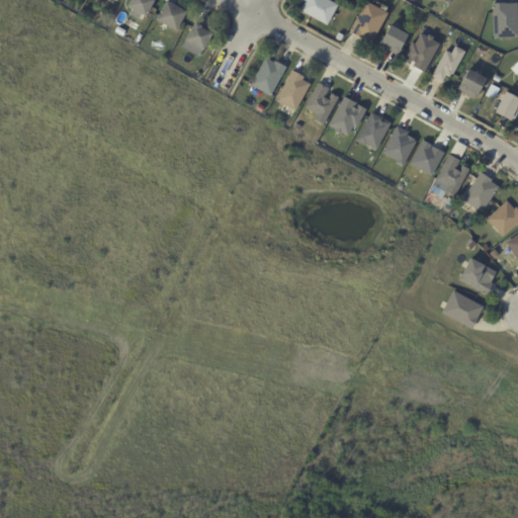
[(153,0),(144,18),(126,9),(131,0),(153,0)]
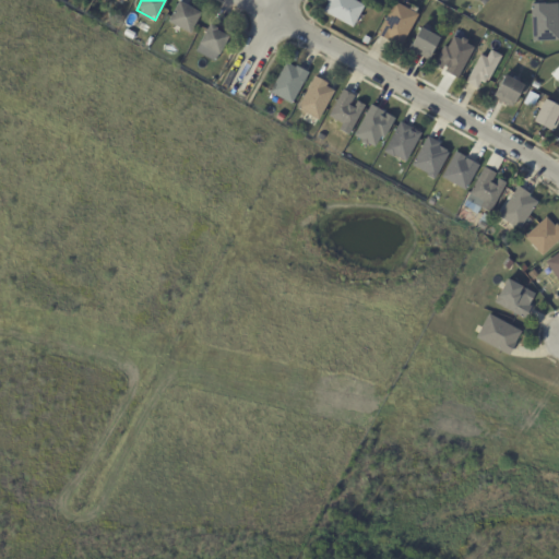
[(352,0),(364,7),(352,28),(322,12),(328,3),(325,2),(326,0),(352,0)]
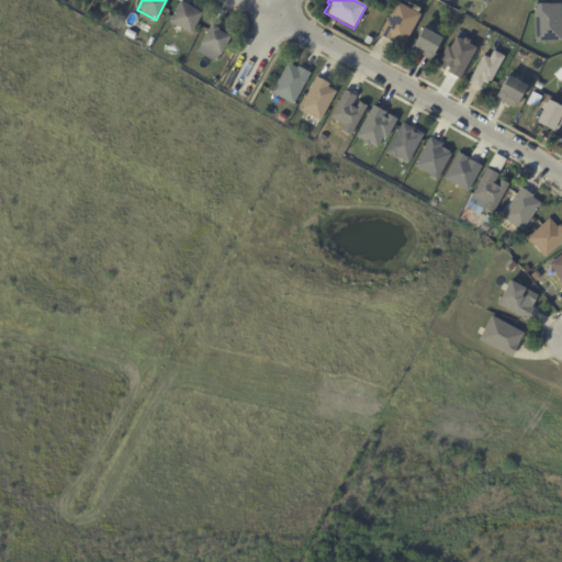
[(189,7),(201,14),(190,35),(168,23),(179,2),(189,7)]
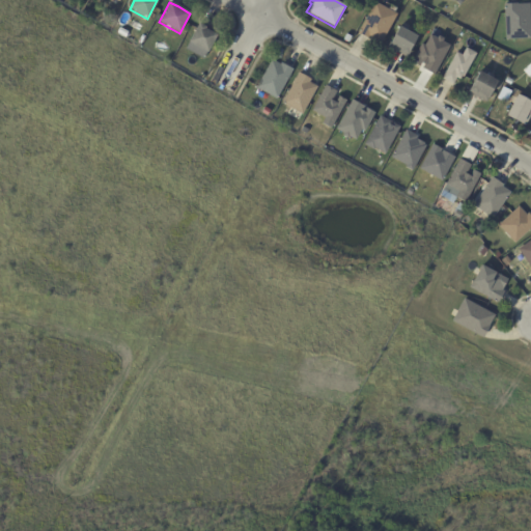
[(376,3),(388,9),(390,5),(396,8),(394,12),(397,15),(381,46),(358,33),(374,2),(376,3)]
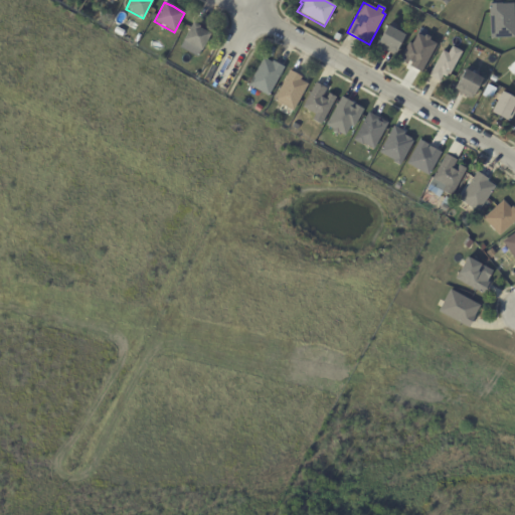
[(489,5),(501,4),(501,5),(513,4),(514,37),(491,38),(489,5)]
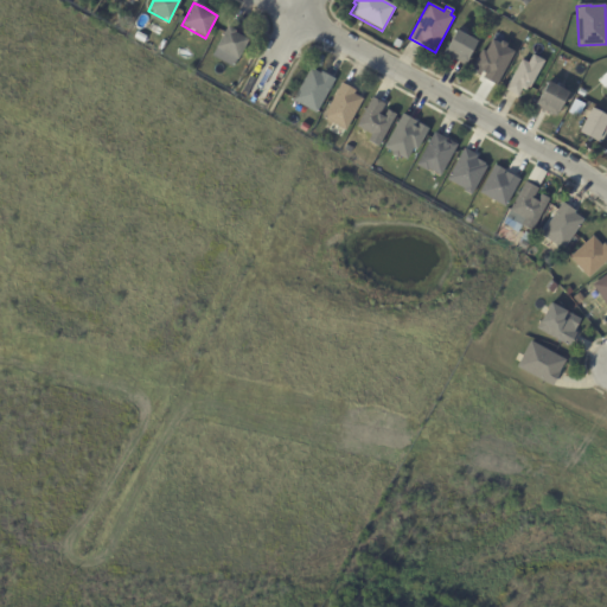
[(231,24),(249,34),(235,59),(215,48),(229,23),(231,24)]
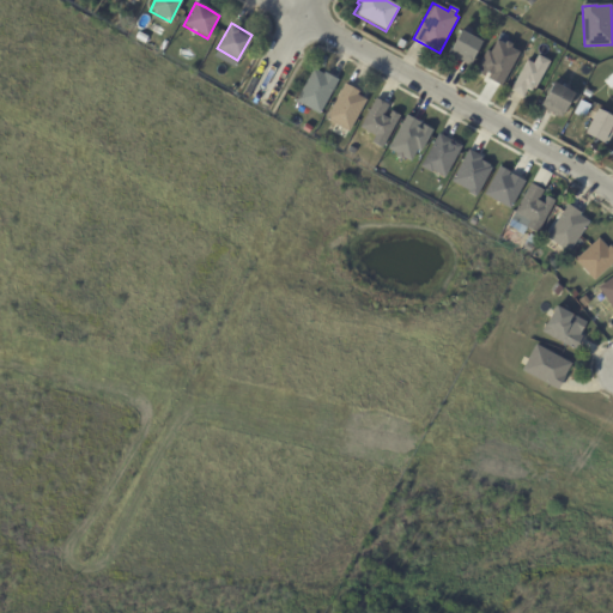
[(465,34),(481,42),(468,66),(456,60),(455,61),(451,59),(451,58),(448,56),(450,52),(449,52),(460,31),(465,34)]
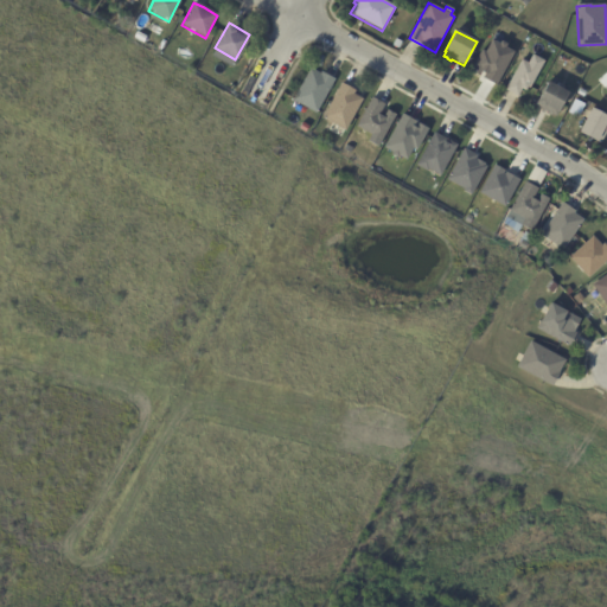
[(138,33),(147,38),(144,44),(134,39),(138,33)]
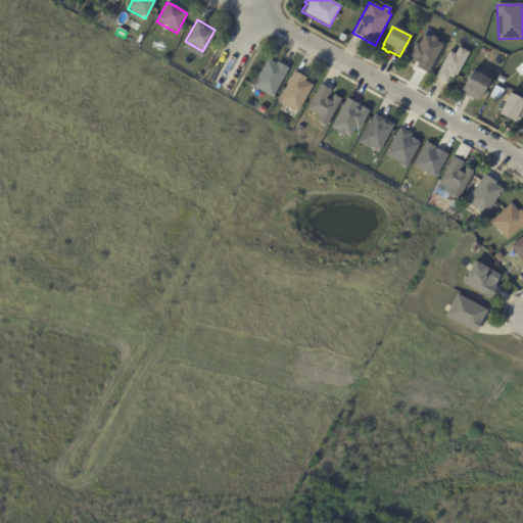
[(428,73),(442,42),(421,33),(407,62),(428,73)]
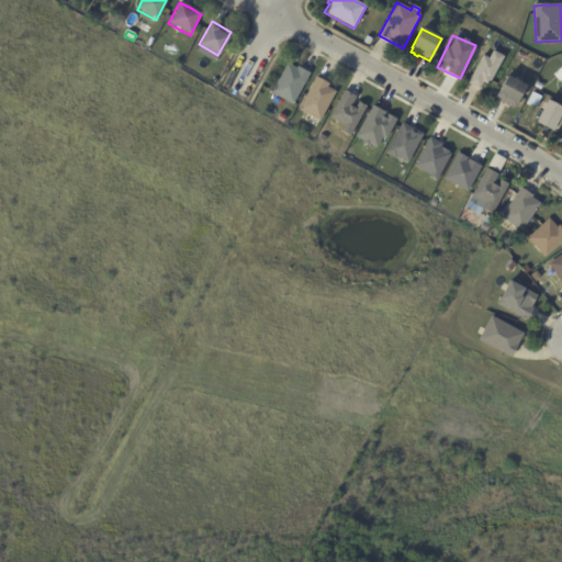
[(485,83),(483,82),(480,89),(468,83),(483,56),(489,59),(493,52),(504,57),(490,81),(489,80),(486,85),(485,83)]
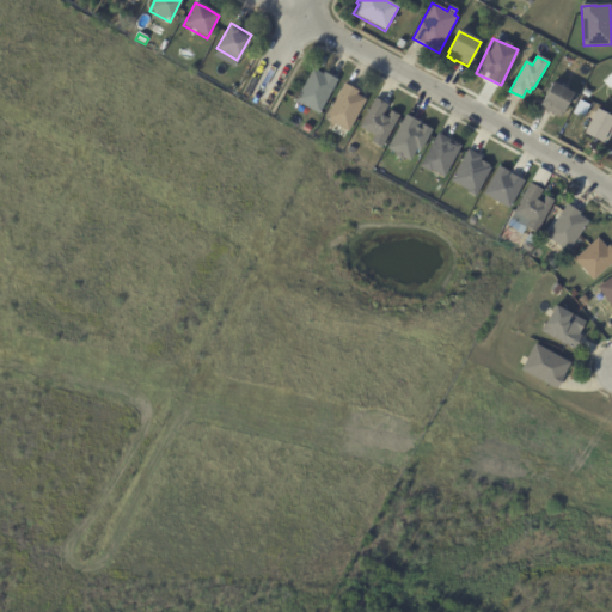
[(326,74),(337,81),(319,116),(294,103),(312,69),(323,75),(324,73),(326,74)]
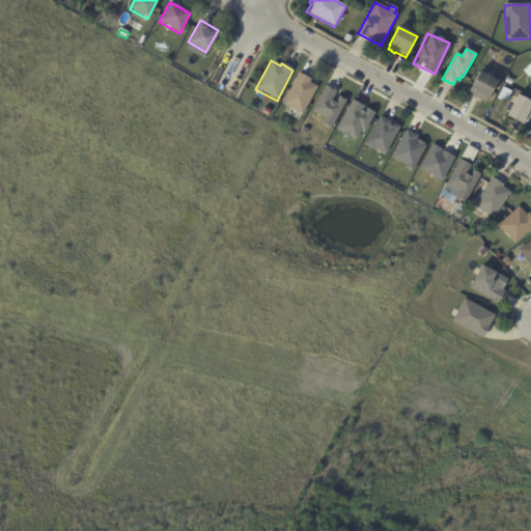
[(487,77),(497,82),(486,103),(484,102),(483,103),(479,101),(479,99),(469,93),(479,73),(487,77)]
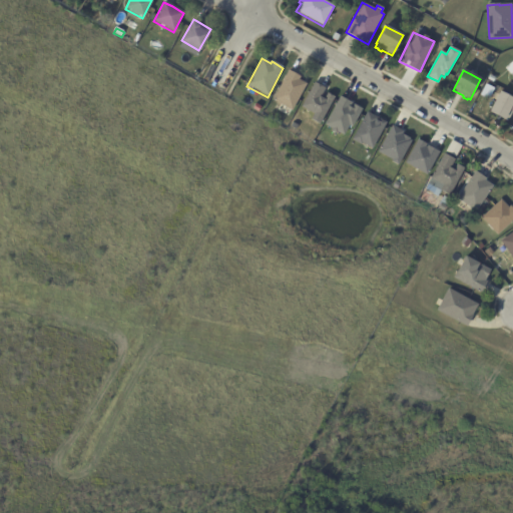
[(290,72),(300,77),(298,80),(307,85),(292,111),(273,100),(289,71),(290,72)]
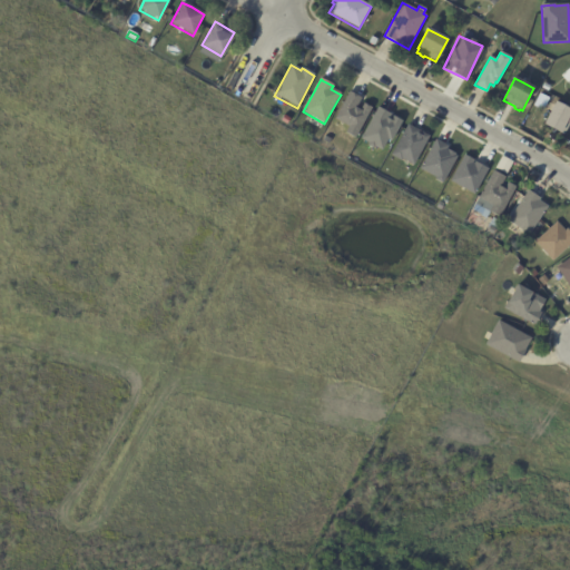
[(362,98),(347,91),(335,120),(347,125),(344,133),(356,138),(370,107),(360,102),(362,98)]
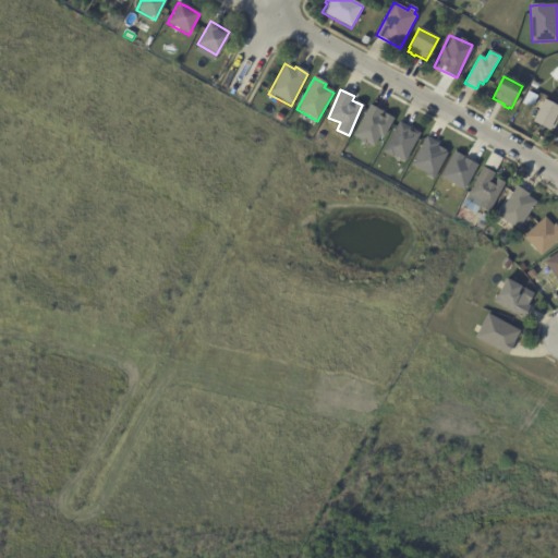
[(528,108),(522,104),(529,93),(536,97),(531,109),(528,108)]
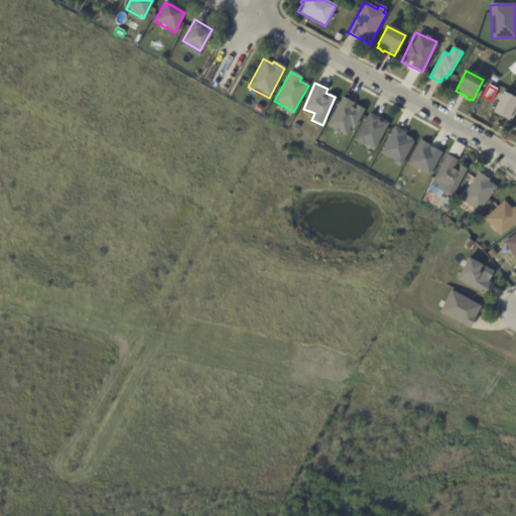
[(515,113),(510,123),(491,113),(502,92),(515,100),(515,113)]
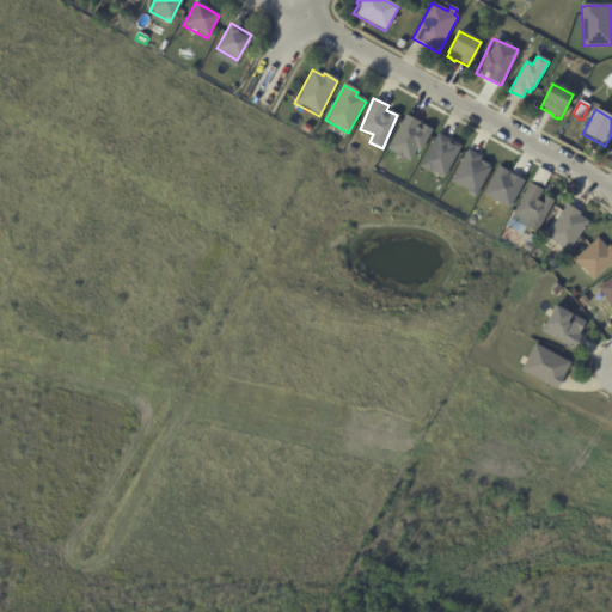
[(430,127),(402,116),(387,152),(410,161),(414,150),(421,152),(430,127)]
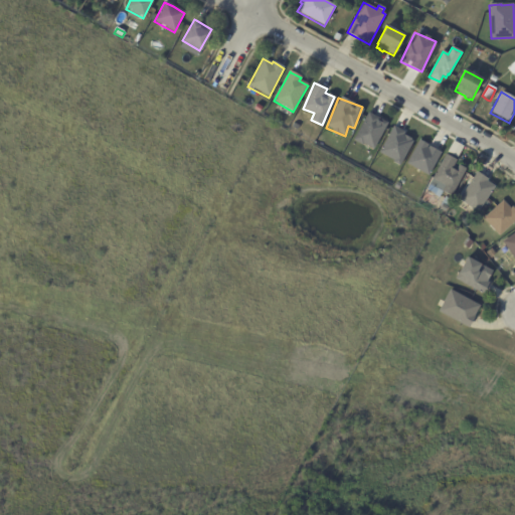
[(370,115),(387,124),(373,150),(363,144),(362,146),(354,141),(368,114),(370,115)]
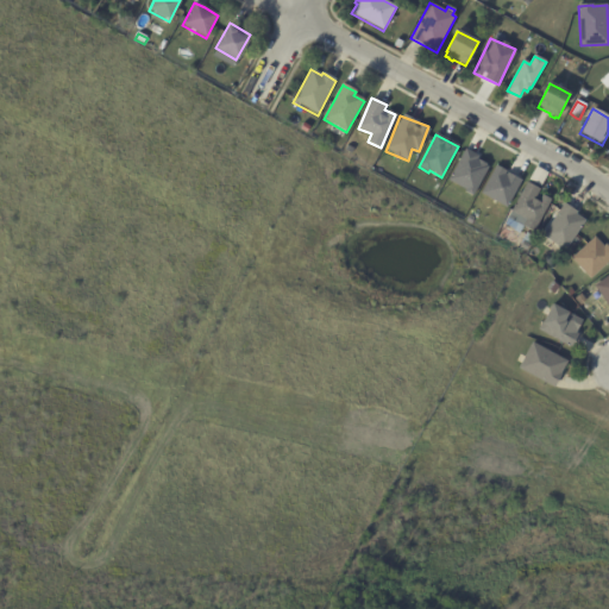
[(489,164),(464,150),(447,181),(472,195),(489,164)]
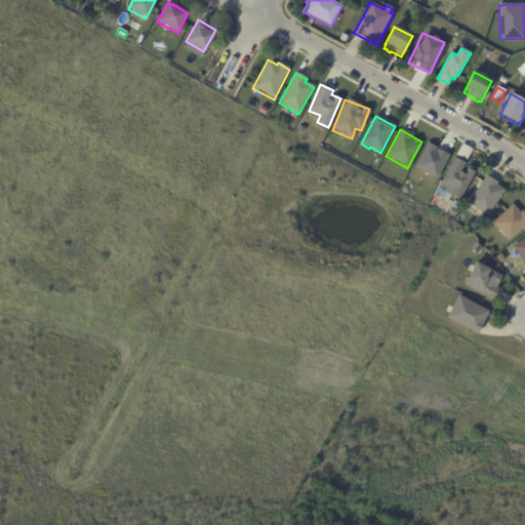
[(449,155),(427,144),(414,167),(437,178),(449,155)]
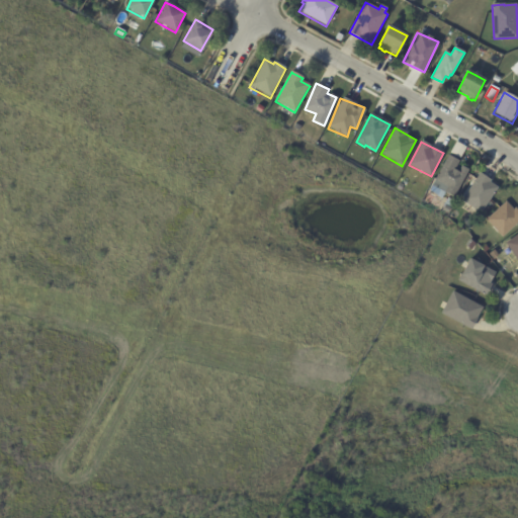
[(450,154),(459,157),(463,146),(454,143),(450,154)]
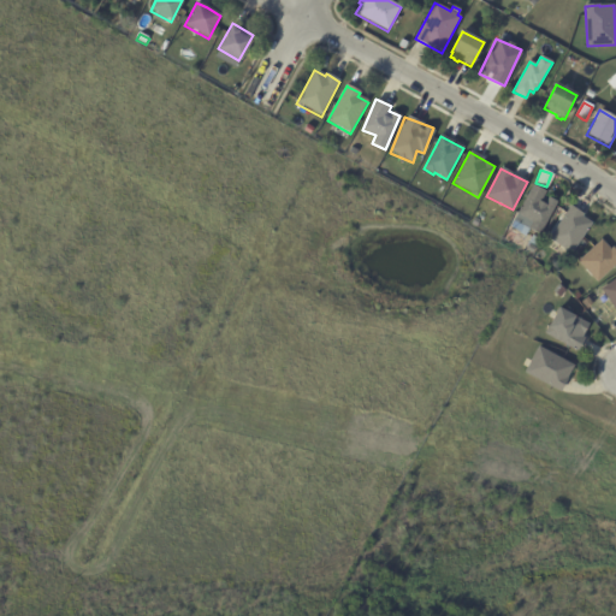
[(514,223),(542,234),(555,200),(545,196),(546,191),(529,184),(514,223)]
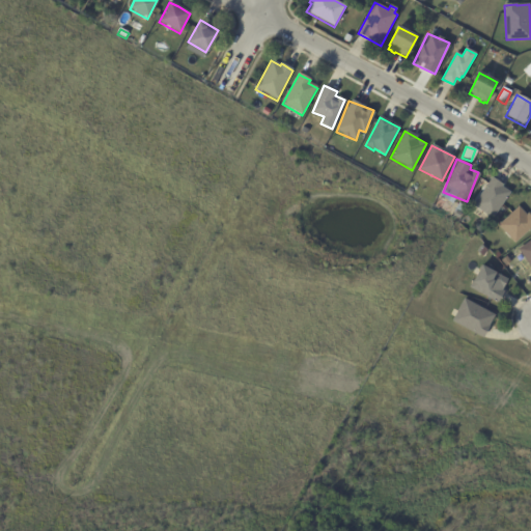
[(494,179),(503,186),(501,188),(510,193),(493,219),(473,206),(493,178),(494,179)]
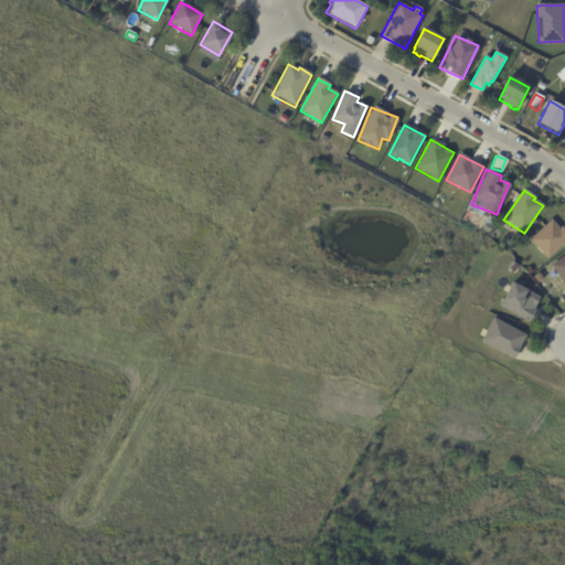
[(558,228),(560,228),(562,227),(564,231),(564,242),(547,259),(530,241),(552,221),(558,228)]
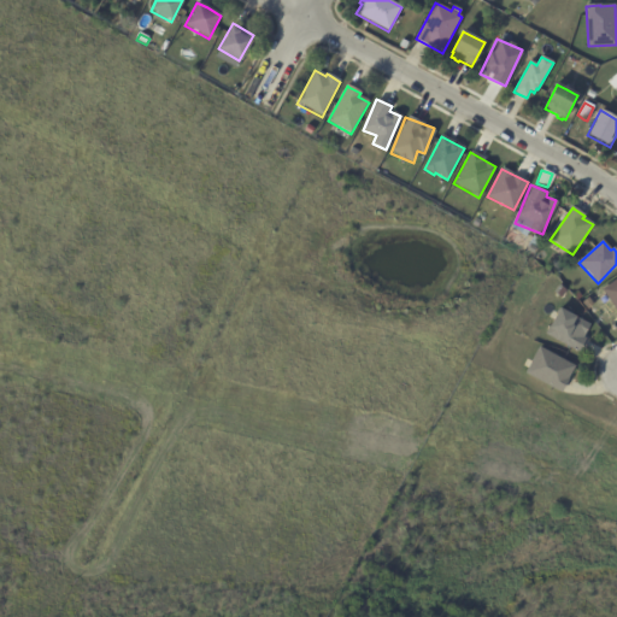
[(616,311),(603,291),(616,280),(616,311)]
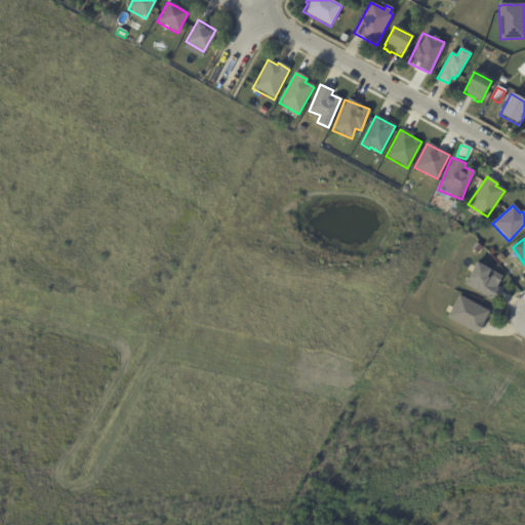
[(499,255),(505,251),(509,255),(503,260),(499,255)]
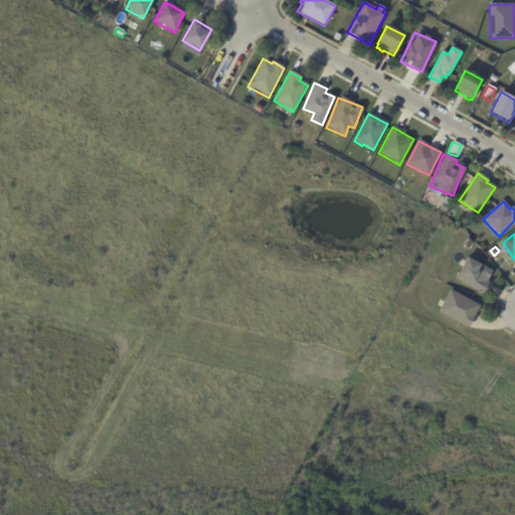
[(488,281),(486,284),(488,284),(483,294),(455,280),(466,258),(492,272),(488,281)]
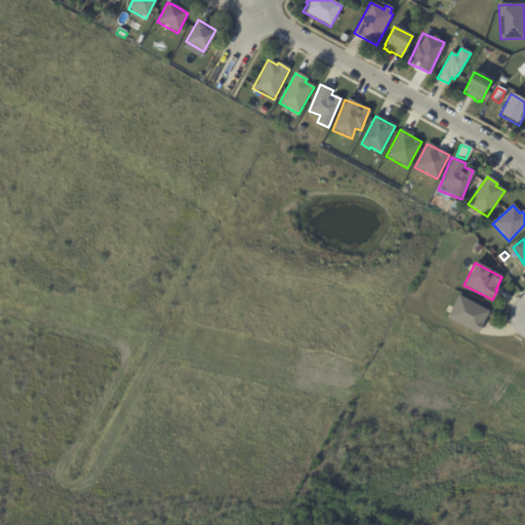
[(489,312),(477,335),(446,319),(458,295),(489,312)]
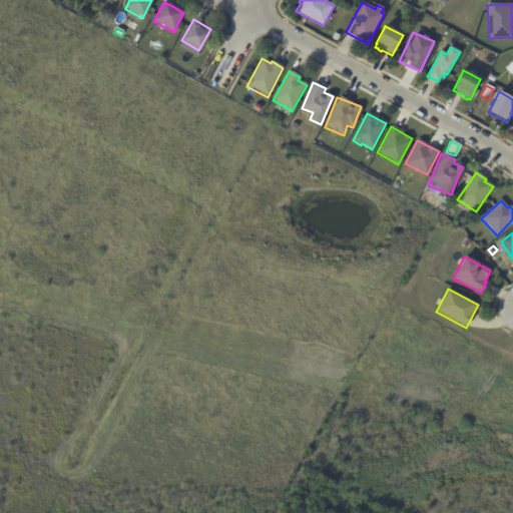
All buildings are outlined.
